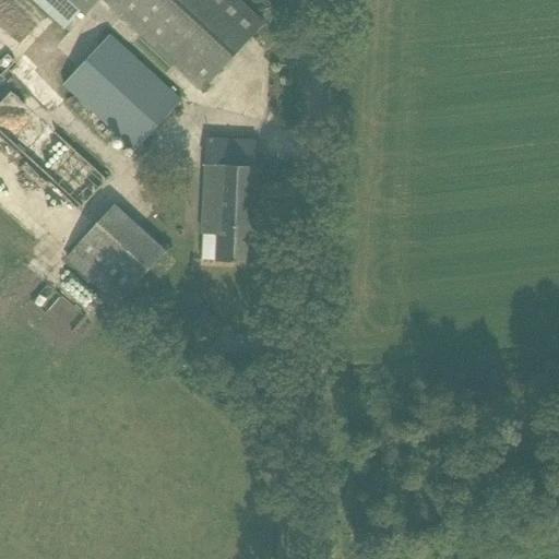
[(100,0),(103,0),(121,15),(139,32),(202,90),(263,23),(237,0),(30,0),(63,31),(82,11),(86,15),(100,0)]
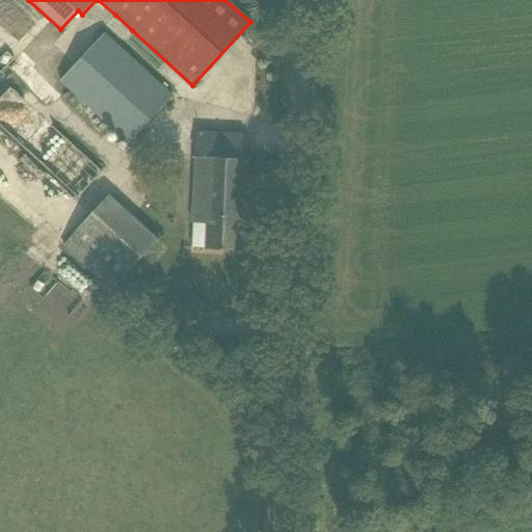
[(105,33),(62,80),(129,143),(174,96),(105,33)]
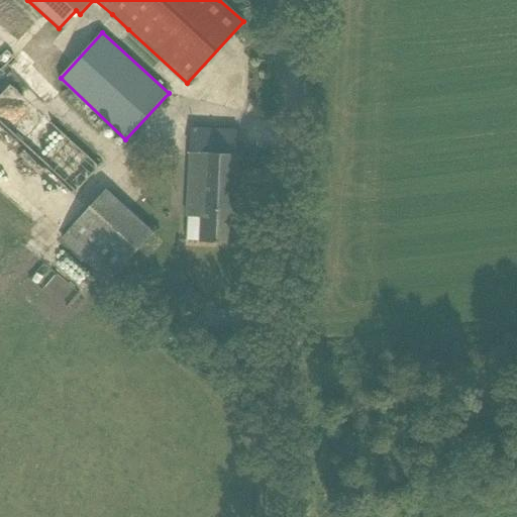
[(0,124),(77,195),(104,166),(14,84),(0,98),(0,124)]
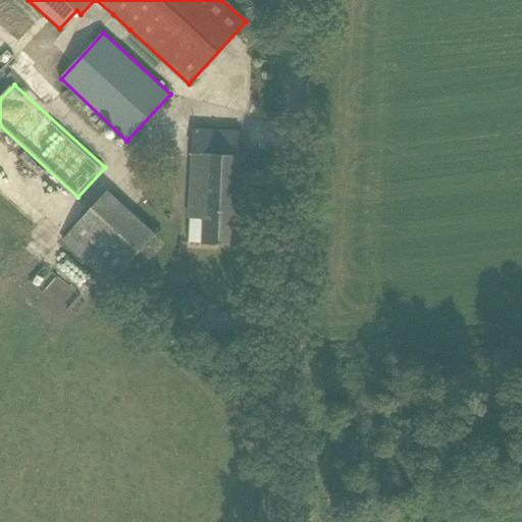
[(189,219),(188,244),(203,245),(236,246),(240,156),(239,156),(240,132),(193,129),(189,219)]
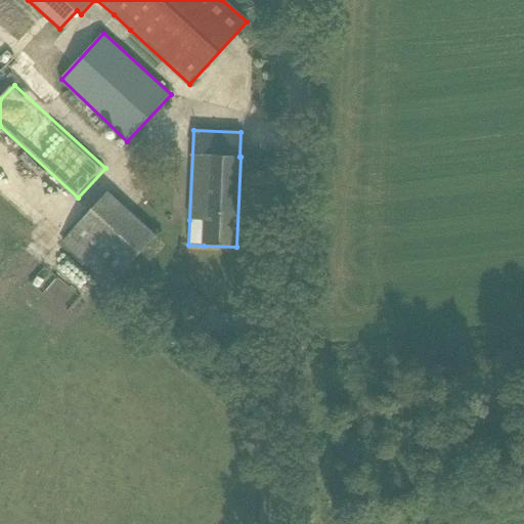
[(156,236),(106,192),(61,243),(111,287),(156,236)]
